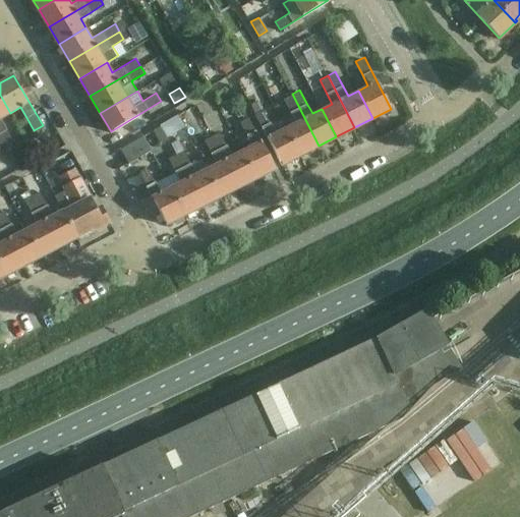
[(319,146),(292,94),(284,98),(295,121),(287,126),(286,126),(300,155),(319,146)]
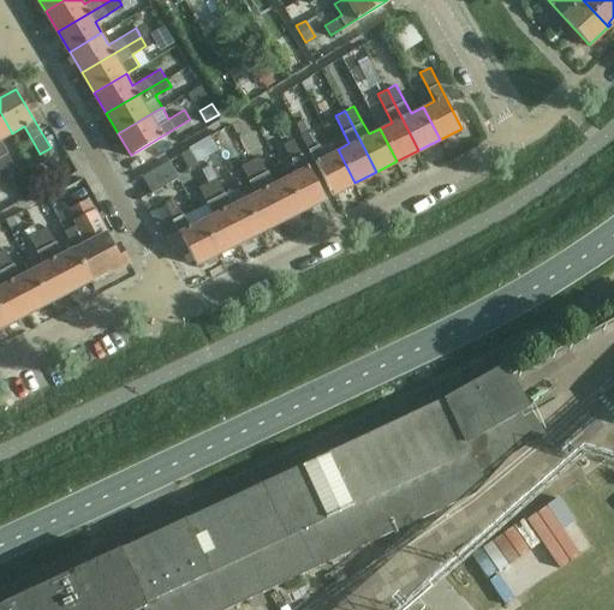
[(0,159),(9,173),(17,167),(1,139),(12,133),(0,112),(0,159)]
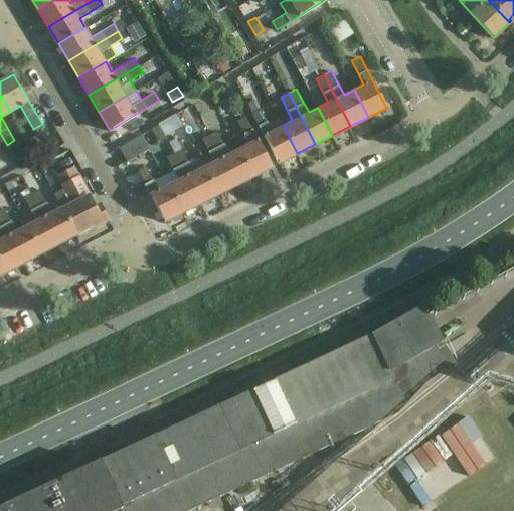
[(279,116),(269,121),(268,120),(267,120),(261,108),(252,112),(278,162),(297,153),(283,125),(284,125),(279,116)]
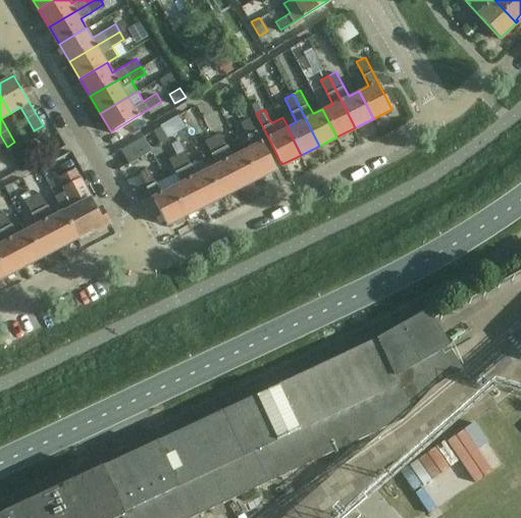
[(243,150),(257,177),(275,168),(249,116),(241,120),(247,134),(253,145),(243,150)]
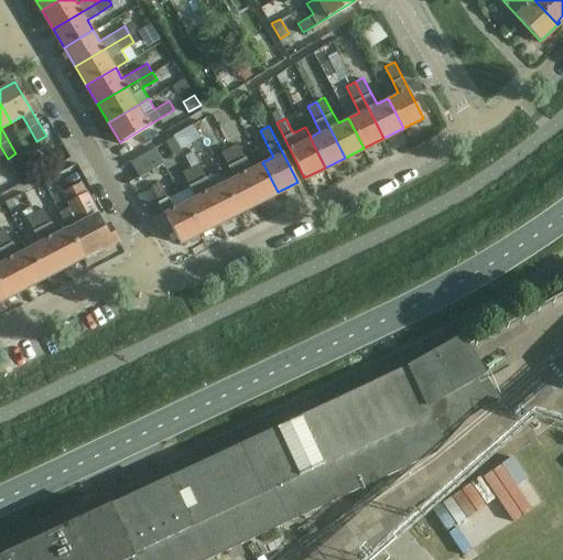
[(165,140),(173,153),(182,149),(174,135),(165,140)]
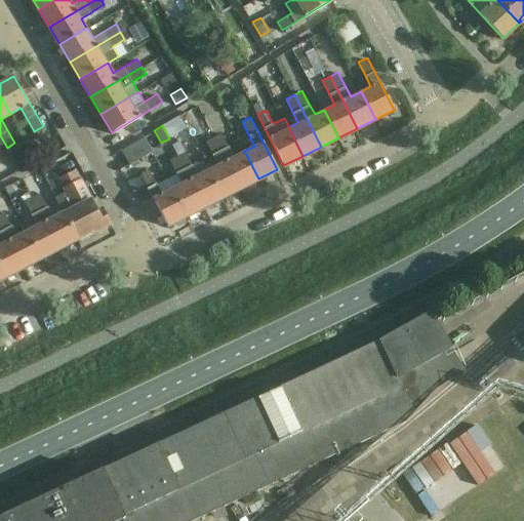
[(258,178),(244,151),(234,156),(222,132),(214,135),(240,188),(258,178)]
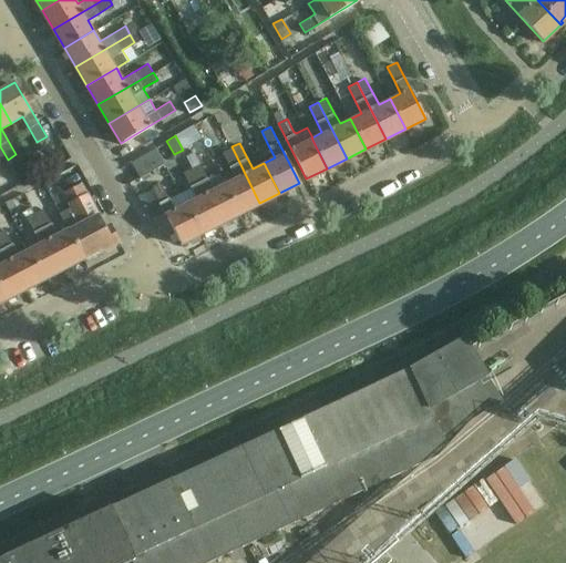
[(165,162),(156,146),(131,161),(140,176),(165,162)]
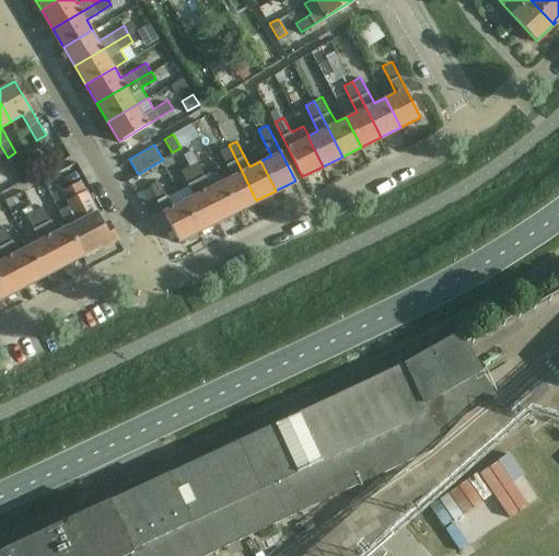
[(256,200),(229,145),(220,149),(226,163),(226,164),(217,170),(217,171),(222,181),(237,210),(256,200)]
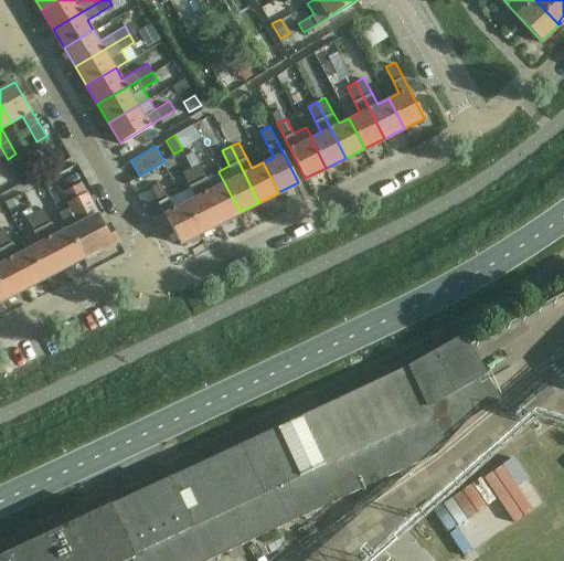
[(190,184),(190,186),(180,191),(200,232),(220,222),(191,166),(189,161),(187,158),(180,162),(184,170),(183,170),(190,184)]
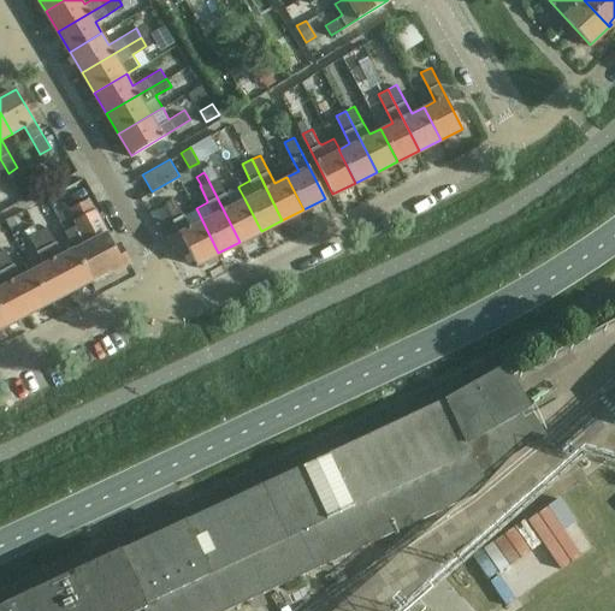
[(217,177),(208,181),(240,242),(261,231),(244,199),(238,188),(228,193),(226,191),(225,191),(218,177),(217,177)]
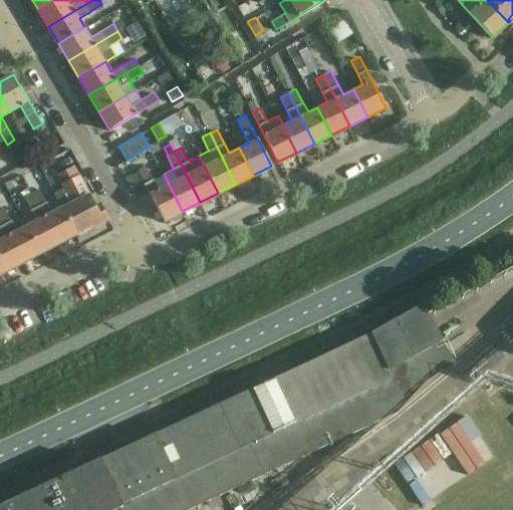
[(74,165),(56,174),(63,187),(53,192),(61,206),(75,234),(90,227),(90,228),(108,218),(100,202),(95,205),(74,165)]
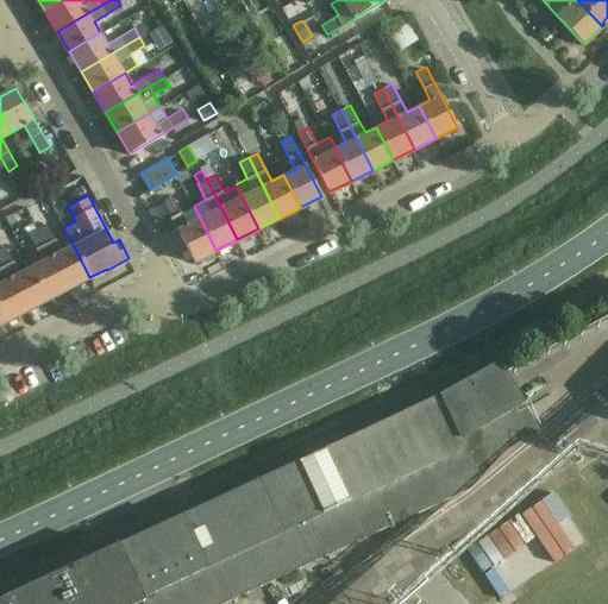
[(181,211),(174,196),(163,201),(194,262),(215,250),(194,206),(182,212),(182,211),(181,211)]
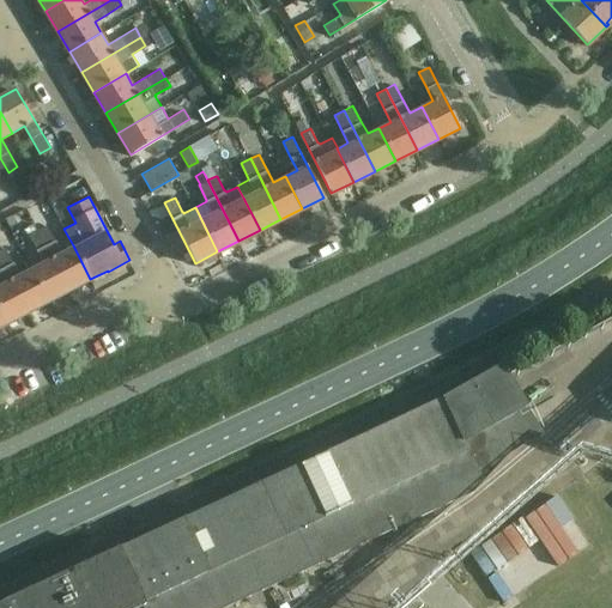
[(26,225),(31,232),(29,233),(43,262),(30,268),(47,302),(68,291),(37,230),(38,229),(35,222),(26,225)]
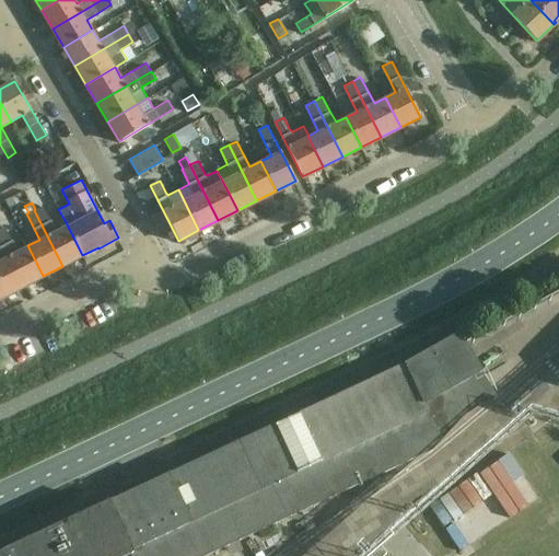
[(43,205),(35,209),(34,210),(62,266),(82,255),(67,224),(57,230),(51,219),(50,219),(43,205)]
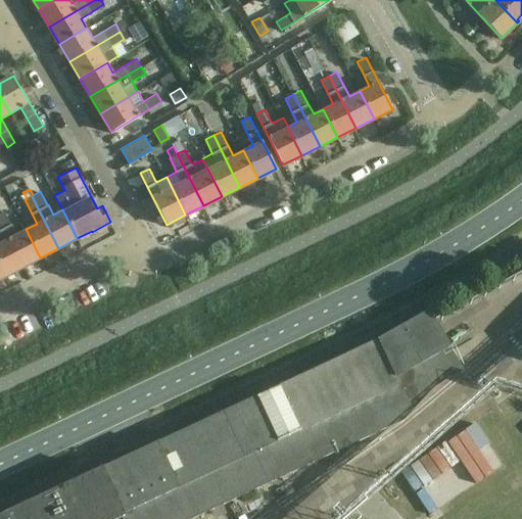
[(0,211),(0,223),(22,267),(40,257),(26,229),(17,233),(5,209),(0,211)]
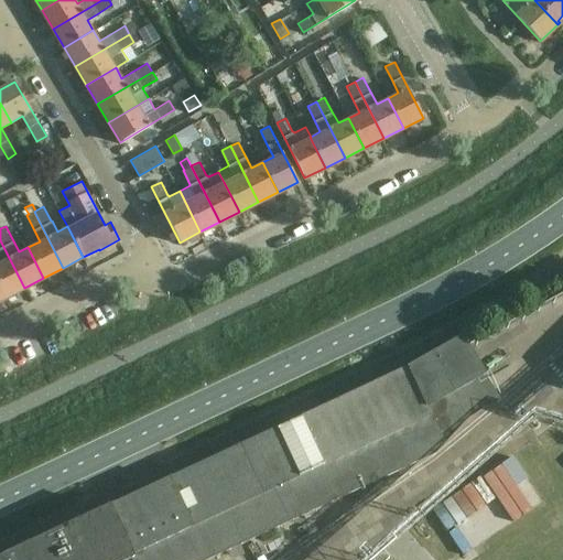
[(0,261),(0,287),(6,298),(24,288),(0,240),(0,258),(1,261),(0,261)]
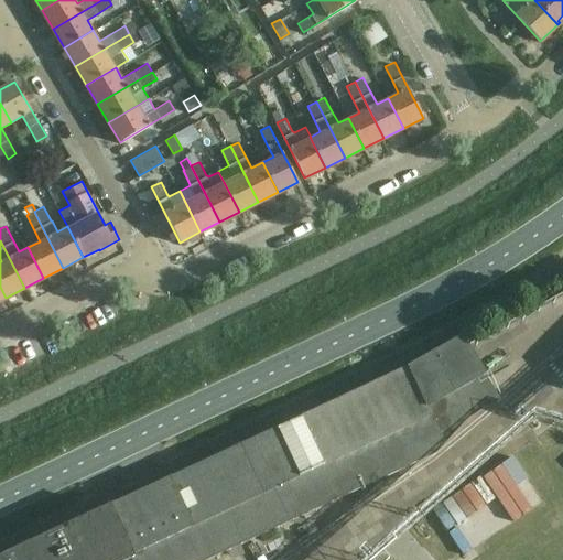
[(0,555),(0,559),(127,559),(131,558),(131,559),(203,559),(435,452),(445,441),(468,416),(499,398),(463,333),(407,365),(170,475),(110,504),(0,555)]
